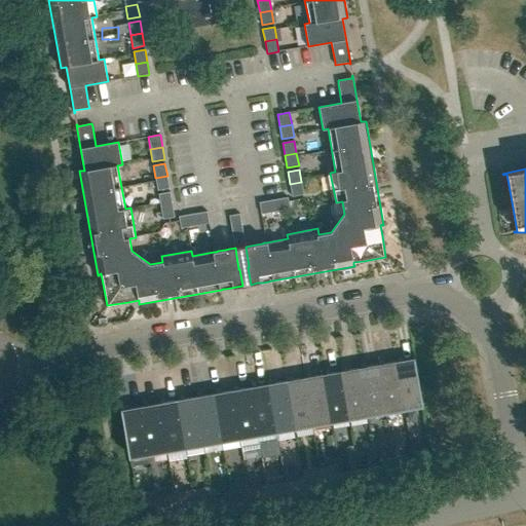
[(157,190),(170,188),(167,176),(155,178),(157,190)]
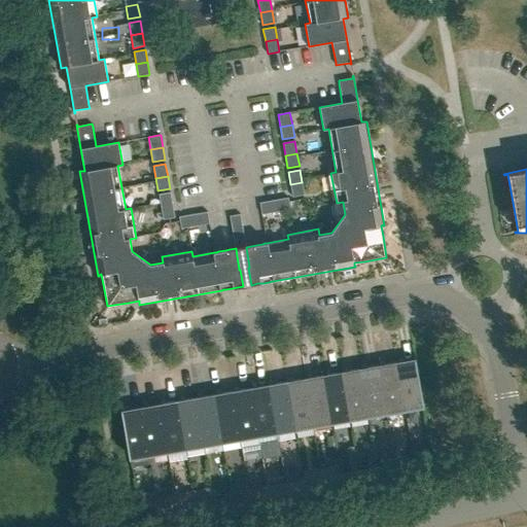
[(292,197),(304,195),(302,182),(290,184),(292,197)]
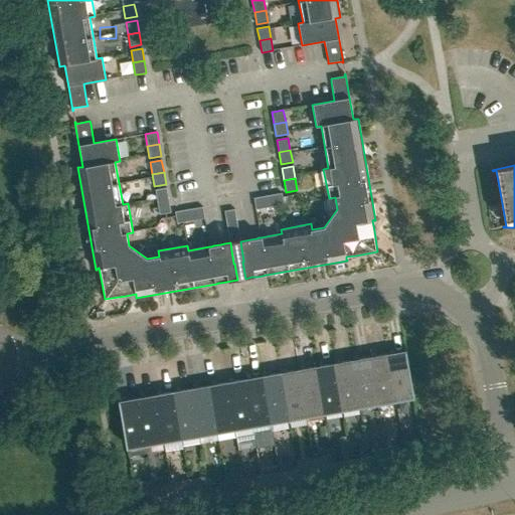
[(166,188),(155,190),(157,202),(169,200),(166,188)]
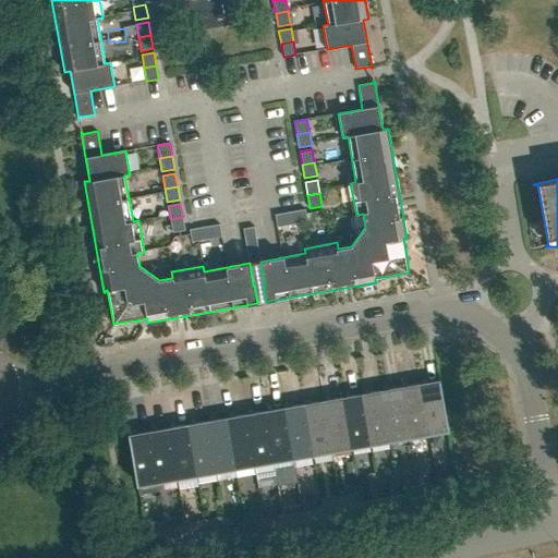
[(292,225),(307,221),(305,209),(290,211),(292,225)]
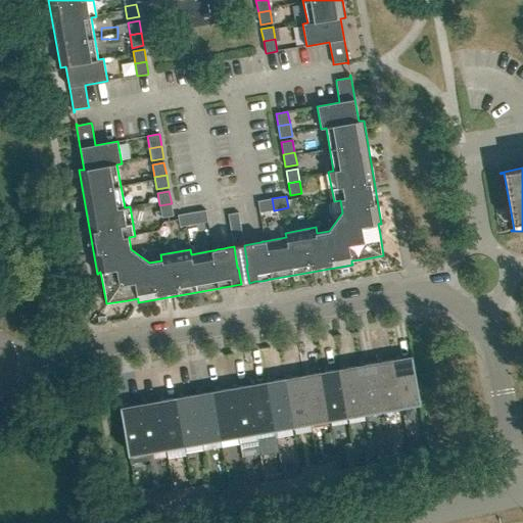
[(257,201),(259,212),(274,210),(272,198),(257,201)]
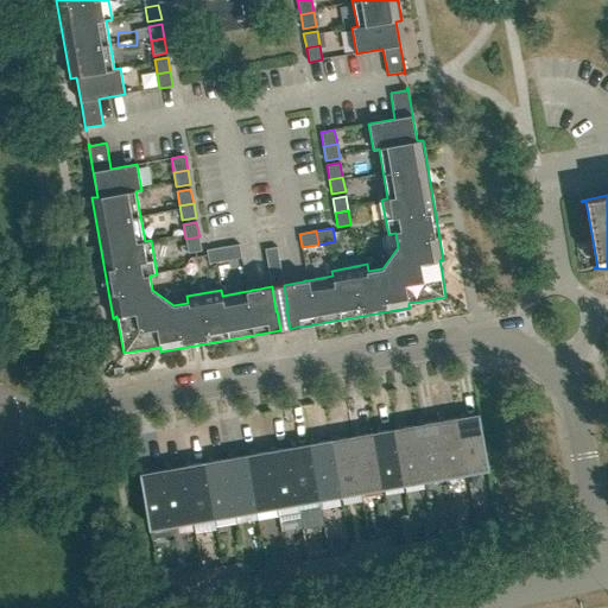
[(188,253),(202,251),(200,236),(185,239),(188,253)]
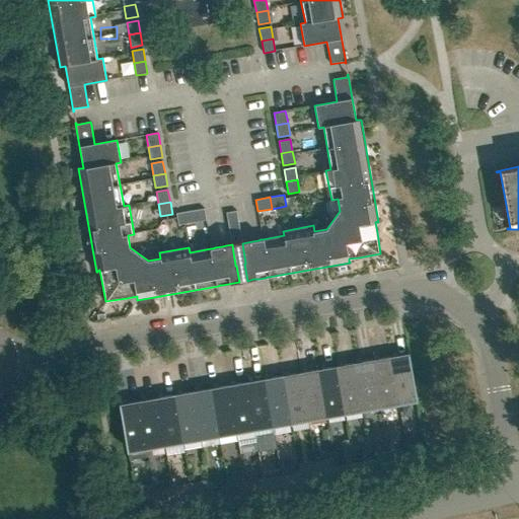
[(207,220),(205,209),(191,211),(193,223),(207,220)]
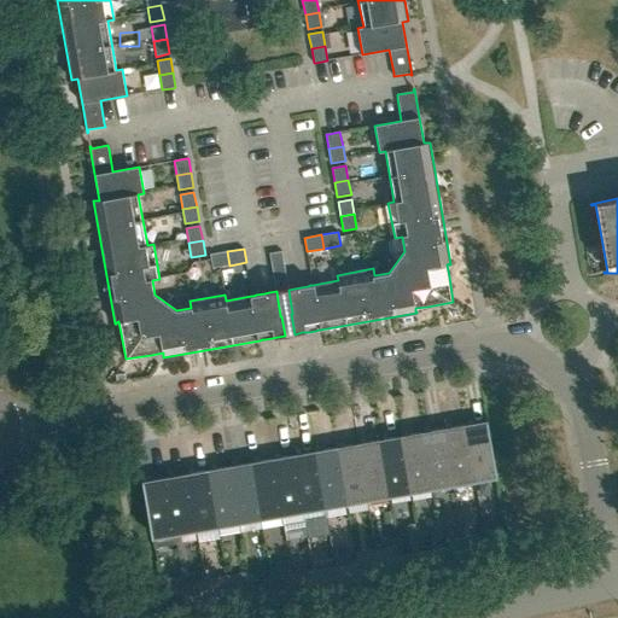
[(210,255),(213,268),(229,266),(227,251),(210,255)]
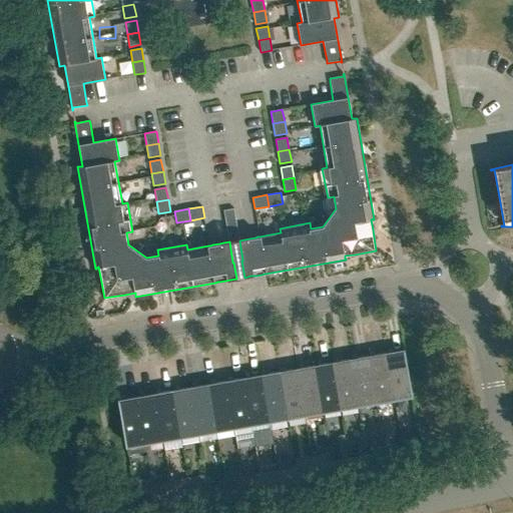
[(223,210),(225,223),(236,221),(233,208),(223,210)]
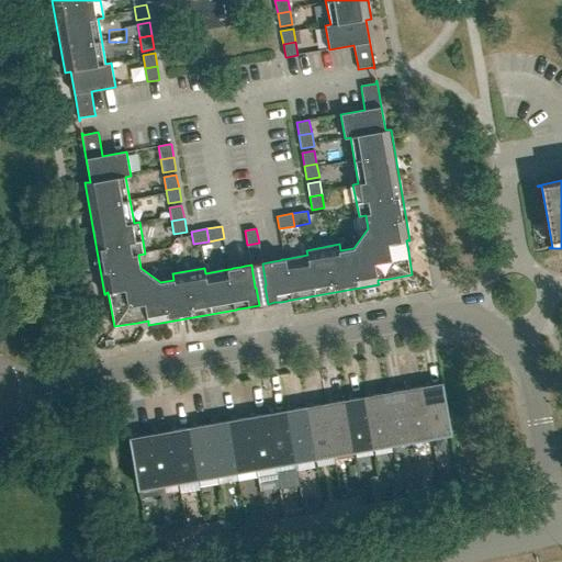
[(250,259),(261,257),(259,243),(247,245),(250,259)]
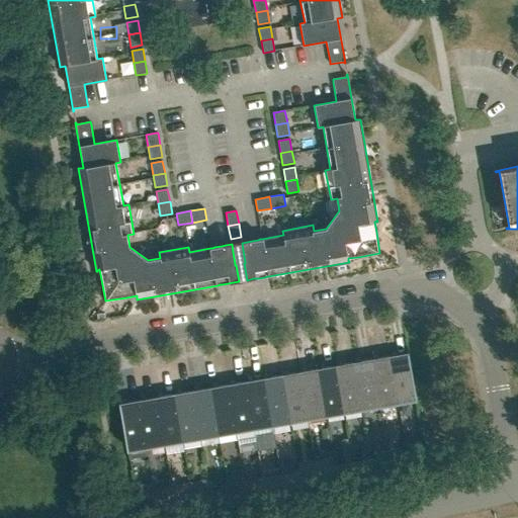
[(243,250),(242,243),(241,237),(231,239),(232,244),(233,252),(243,250)]
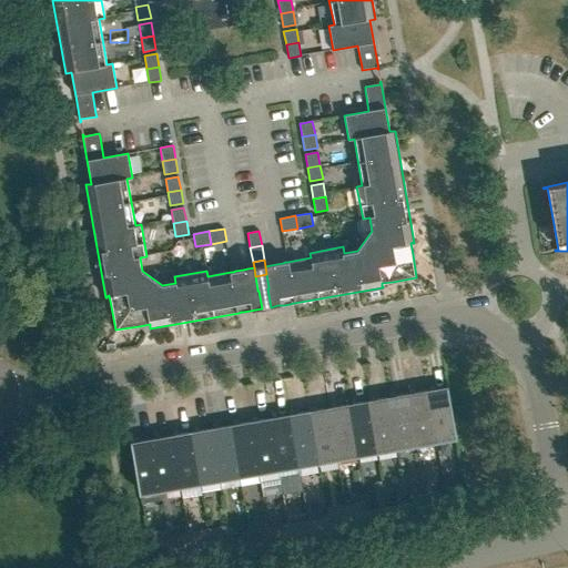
[(255,276),(257,290),(257,291),(259,291),(267,288),(269,288),(266,274),(255,276)]
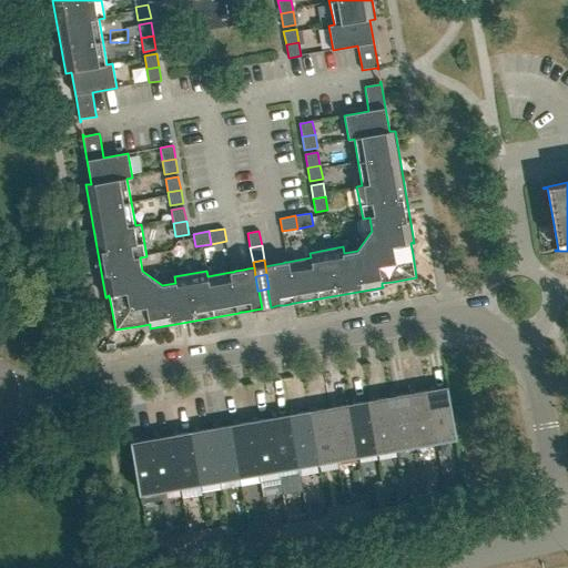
[(456,435),(447,387),(427,391),(435,438),(456,435)]
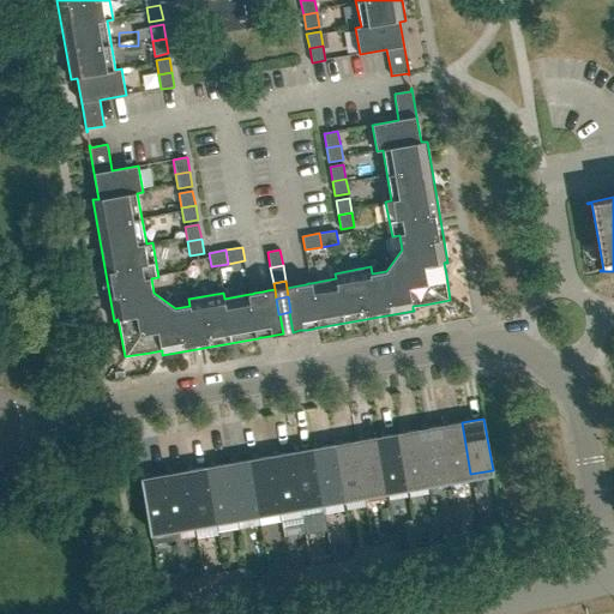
[(440,426),(449,477),(470,474),(462,422),(440,426)]
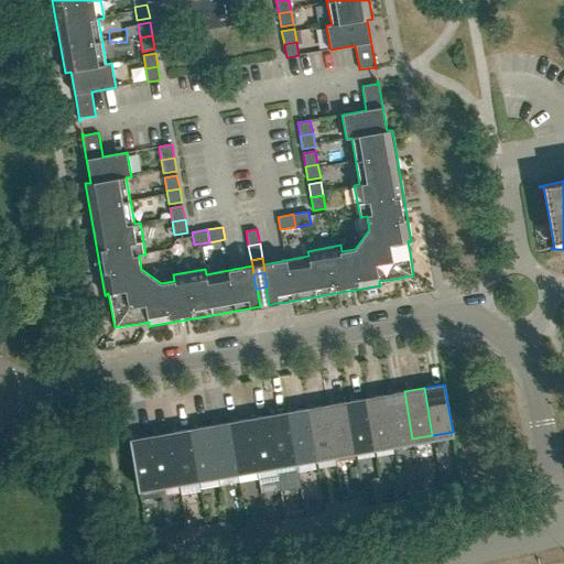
[(393,442),(412,438),(404,391),(384,394),(393,442)]
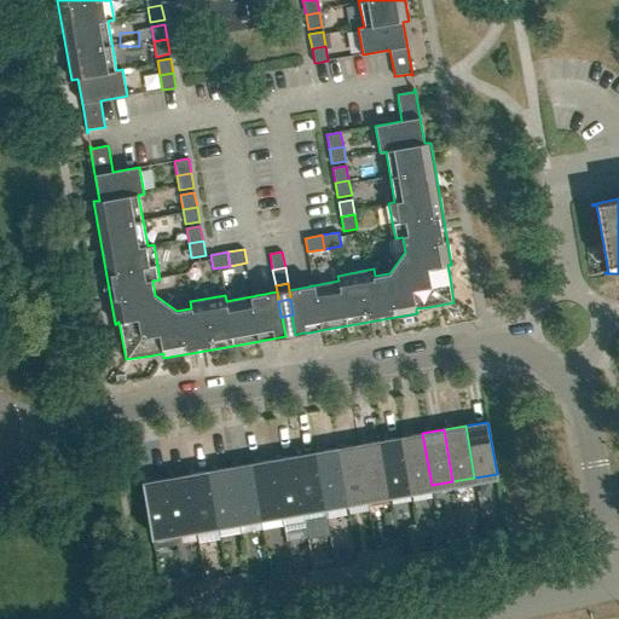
[(410,489),(432,485),(422,433),(400,438),(410,489)]
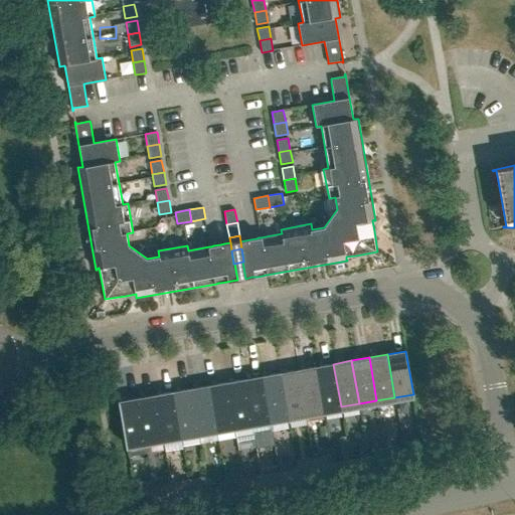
[(323,409),(341,406),(333,364),(316,367),(323,409)]
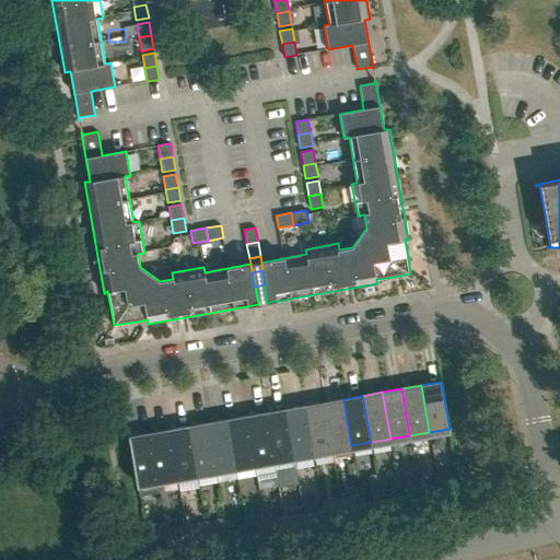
[(324,403),(331,448),(351,445),(343,399),(324,403)]
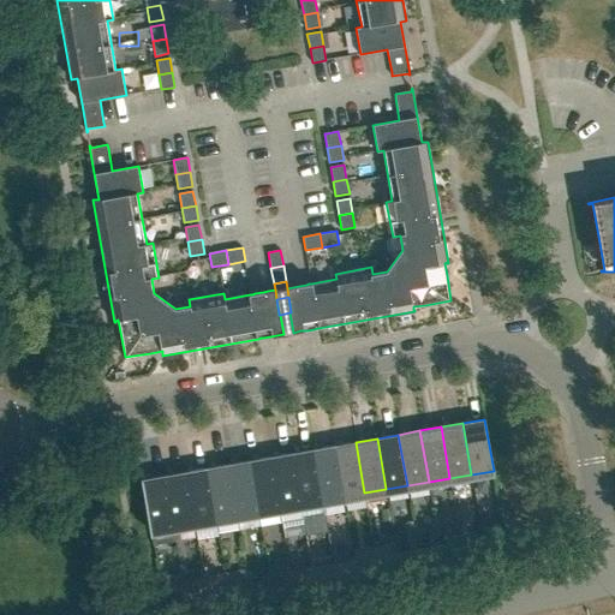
[(334,446),(344,497),(364,493),(356,442),(334,446)]
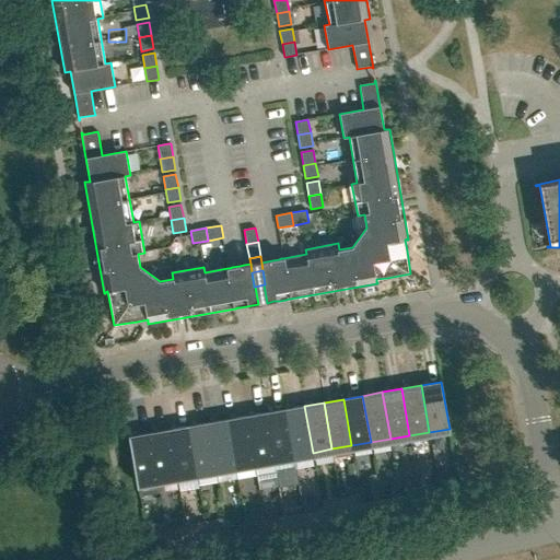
[(294,456),(313,453),(304,406),(284,409),(293,456),(294,456)]
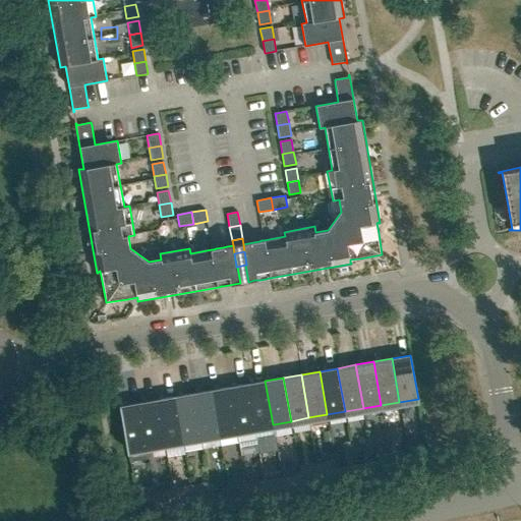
[(256,440),(276,436),(274,424),(273,424),(265,381),(247,384),(256,440)]
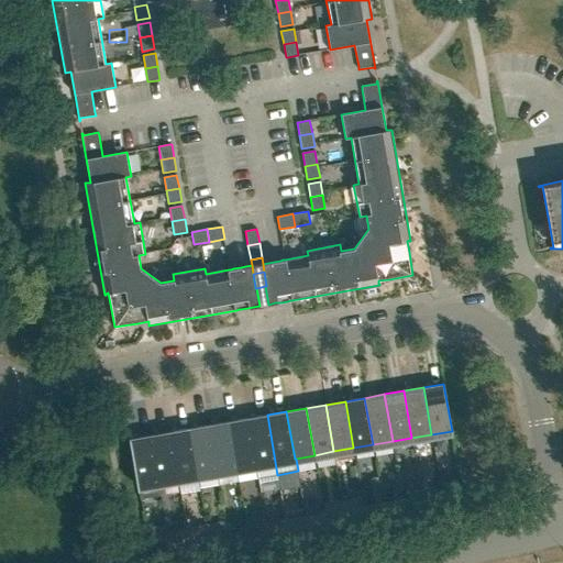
[(255,465),(257,478),(277,475),(267,415),(247,418),(256,465),(255,465)]
